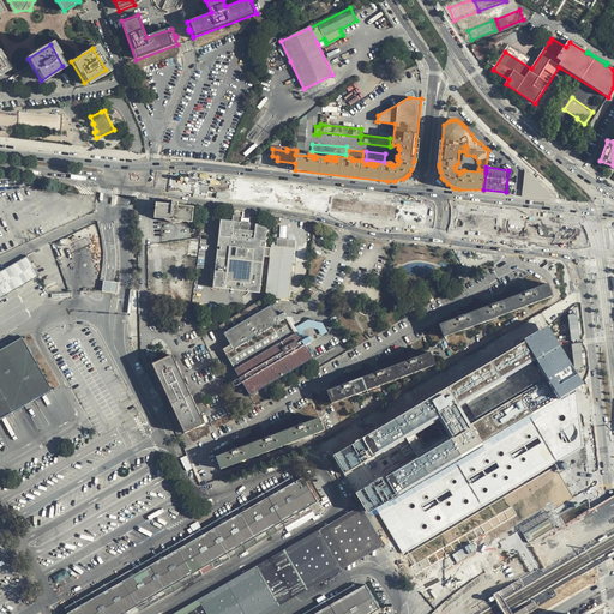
[(549,193),(524,172),(522,196),(549,199),(549,193)]
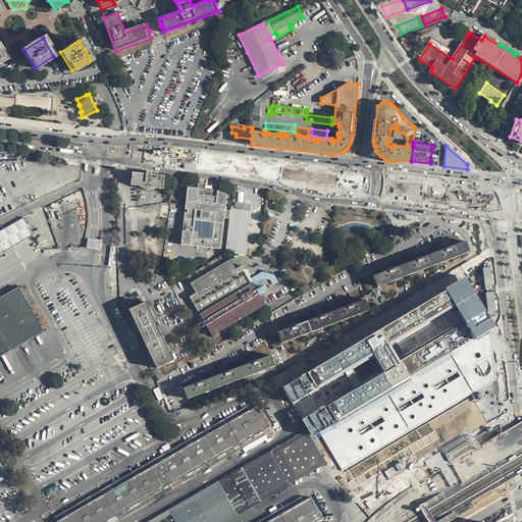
[(150,172),(147,172),(146,173),(133,172),(132,186),(168,190),(166,175),(150,174),(150,172)]
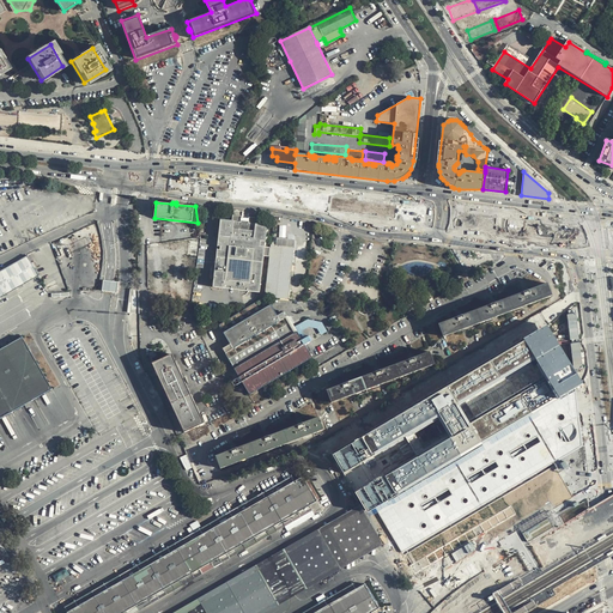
[(259,293),(261,281),(263,258),(265,248),(266,240),(268,241),(268,238),(266,237),(266,234),(268,234),(268,231),(266,231),(267,226),(255,225),(255,220),(230,218),(230,222),(220,220),(212,289),(237,291),(259,293)]
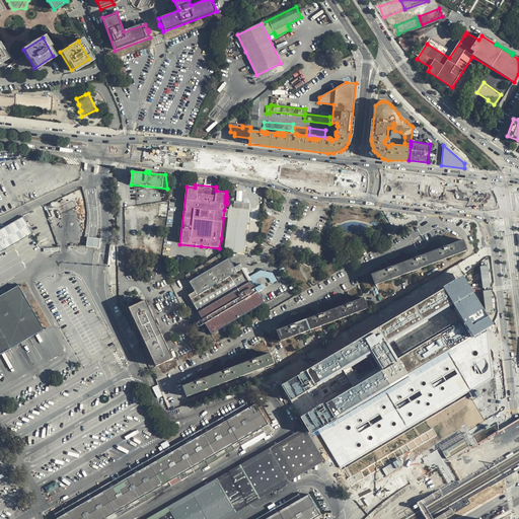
[(234,210),(248,212),(248,209),(249,203),(235,201),(234,208),(234,210)]
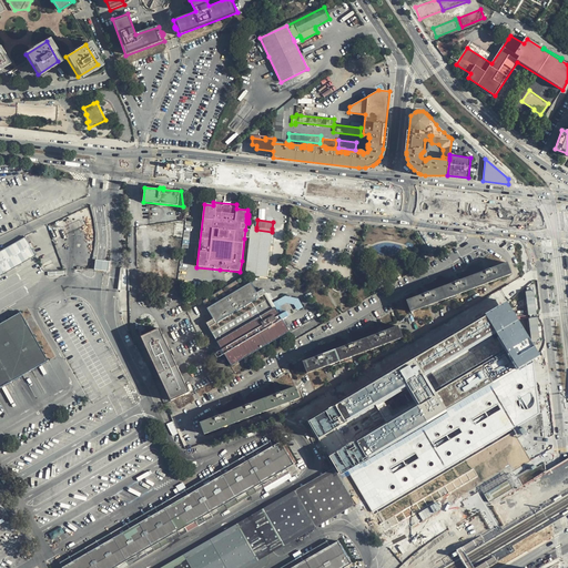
[(246,274),(260,275),(267,276),(267,273),(272,232),(256,230),(256,227),(251,227),(247,259),(246,274)]
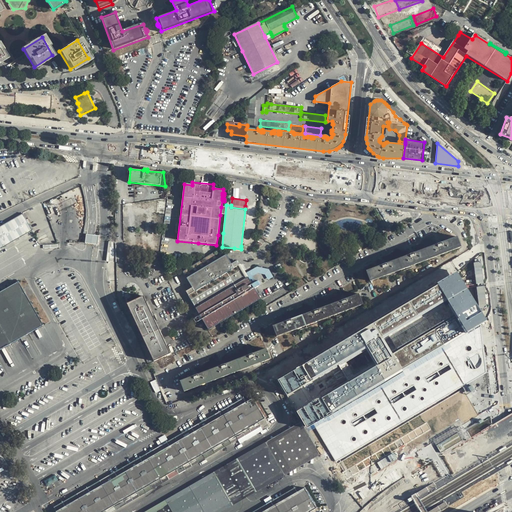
[(21,214),(0,226),(0,249),(32,231),(21,214)]
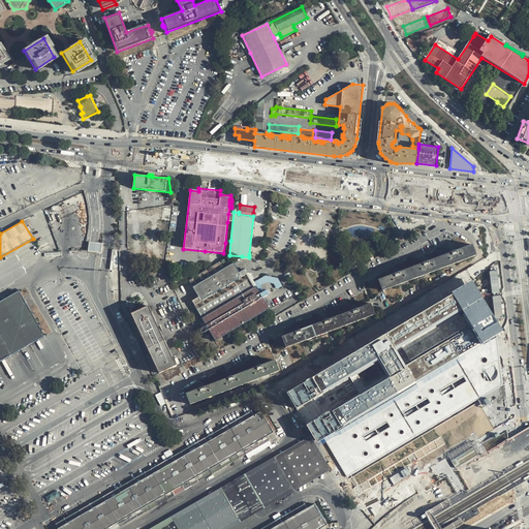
[(90,242),(89,250),(93,251),(101,252),(102,243),(94,242),(90,242)]
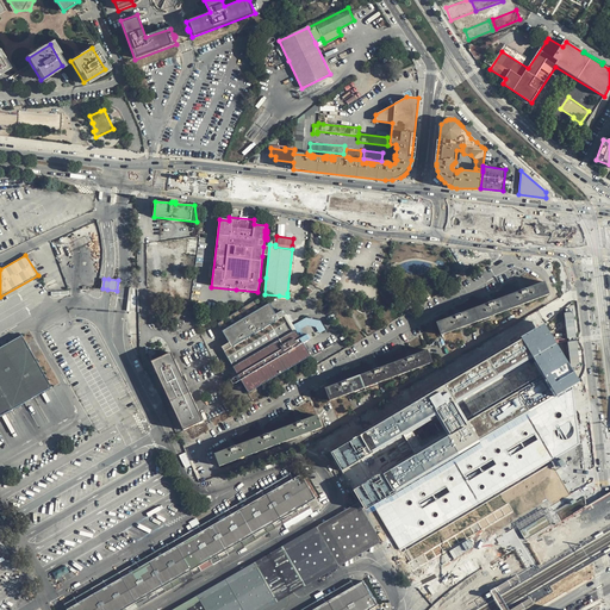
[(441,335),(549,294),(545,282),(436,322),(441,335)]
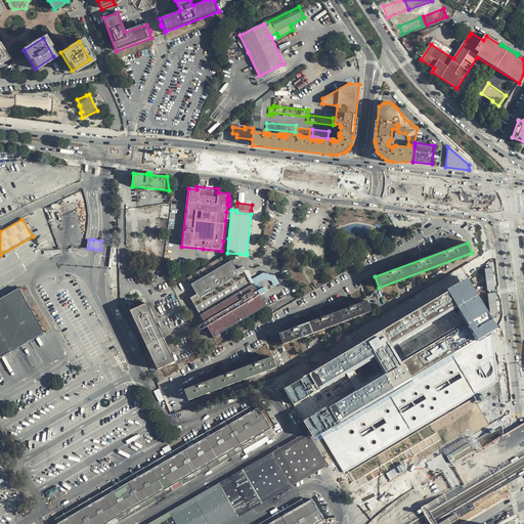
[(231,261),(190,284),(197,294),(190,298),(204,321),(206,325),(213,337),(266,304),(260,294),(252,279),(243,264),(235,268),(231,261)]
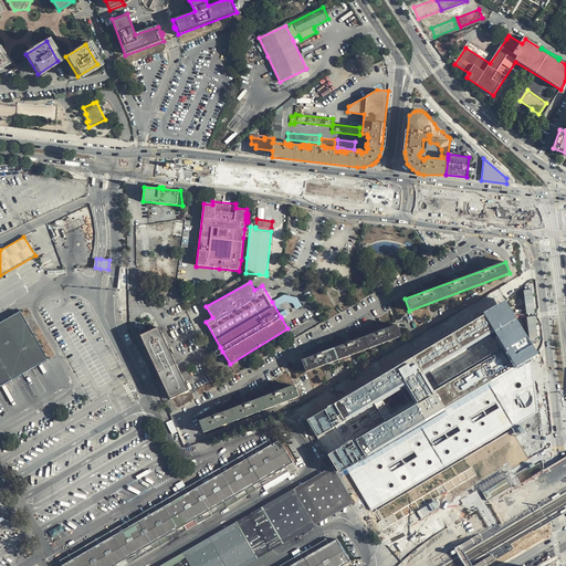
[(175,291),(174,289),(173,286),(163,292),(164,294),(165,295),(175,291)]
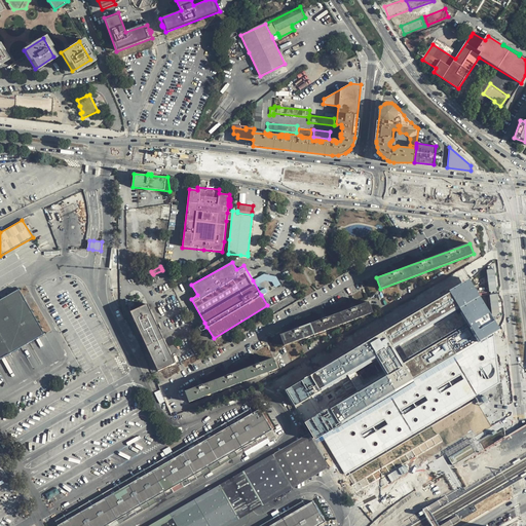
[(146,278),(145,276),(144,274),(134,280),(135,282),(136,284),(146,278)]
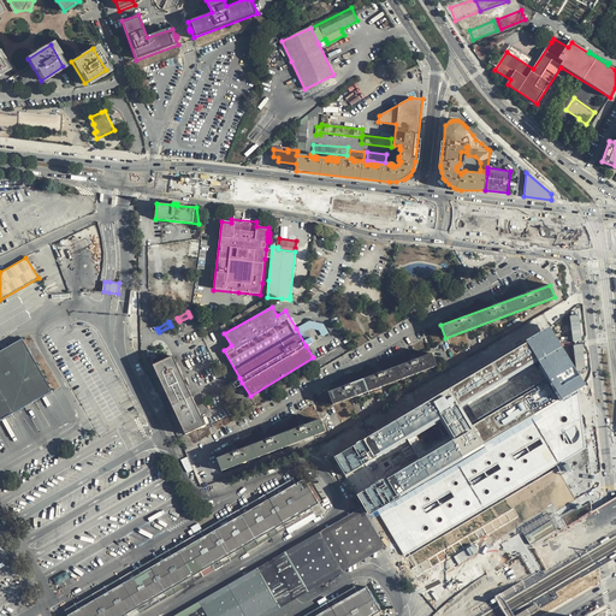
[(323,336),(324,336),(327,333),(323,324),(315,323),(308,321),(296,329),(306,345),(313,342),(311,337),(307,339),(303,332),(309,329),(319,331),(323,336)]
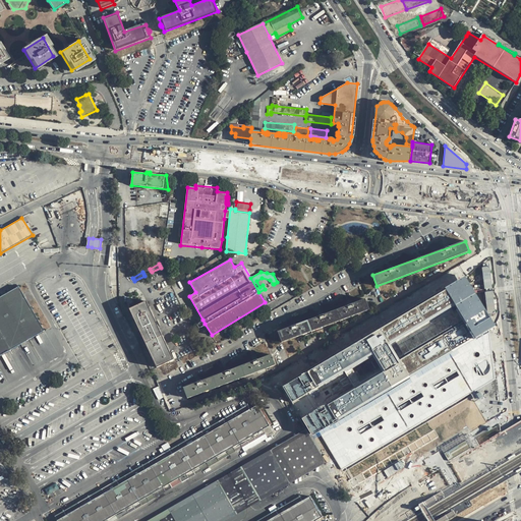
[(462,278),(282,385),(292,402),(373,354),(383,370),(301,418),(311,436),(320,431),(489,330),(493,329),(462,278)]
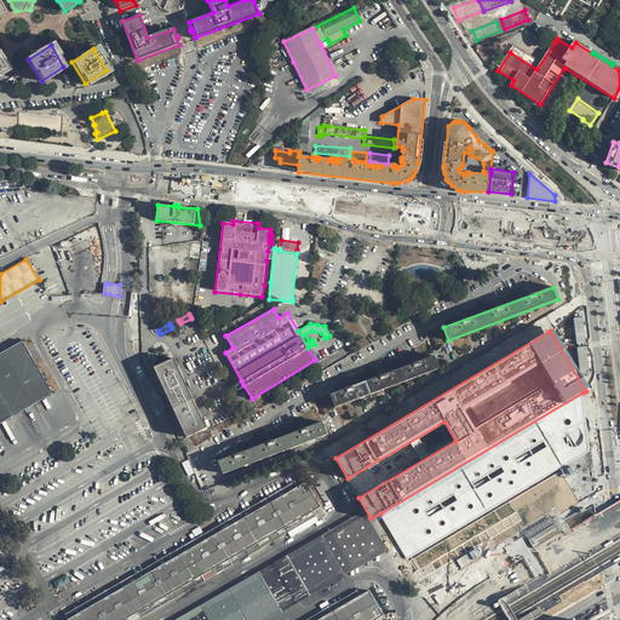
[(0,422),(49,394),(18,343),(0,352),(0,422)]
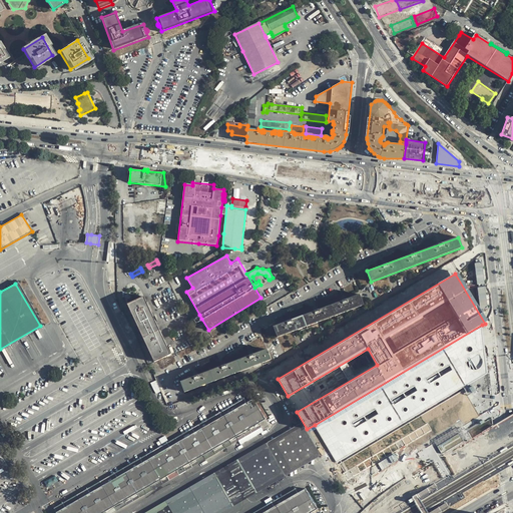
[(362,305),(359,294),(274,324),(277,337),(362,305)]
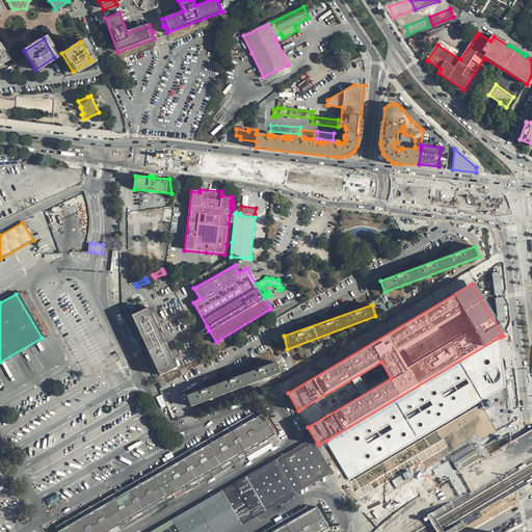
[(176,365),(149,309),(133,316),(159,373),(176,365)]
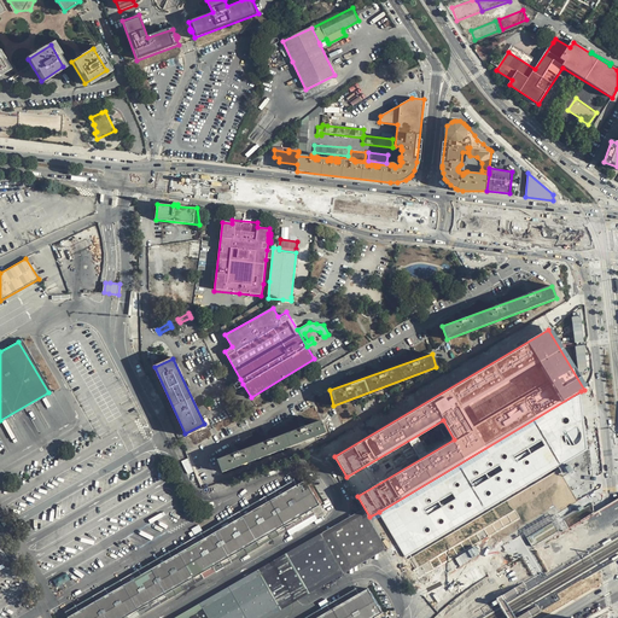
[(559,464),(588,447),(584,420),(583,413),(583,403),(581,391),(379,512),(406,557),(559,464)]
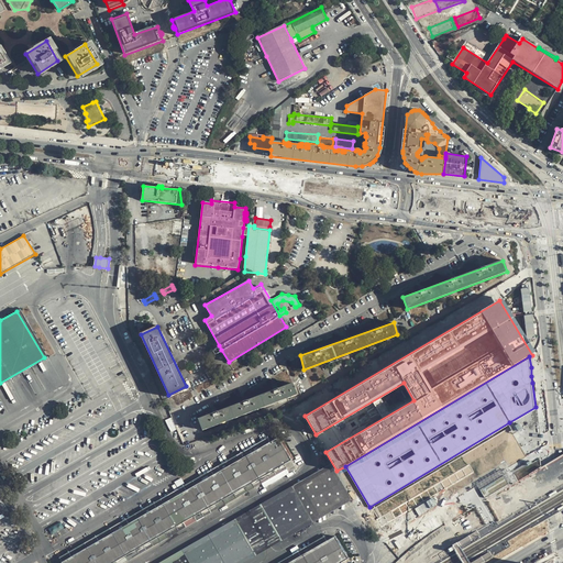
[(290,384),(198,417),(201,429),(296,395),(290,384)]
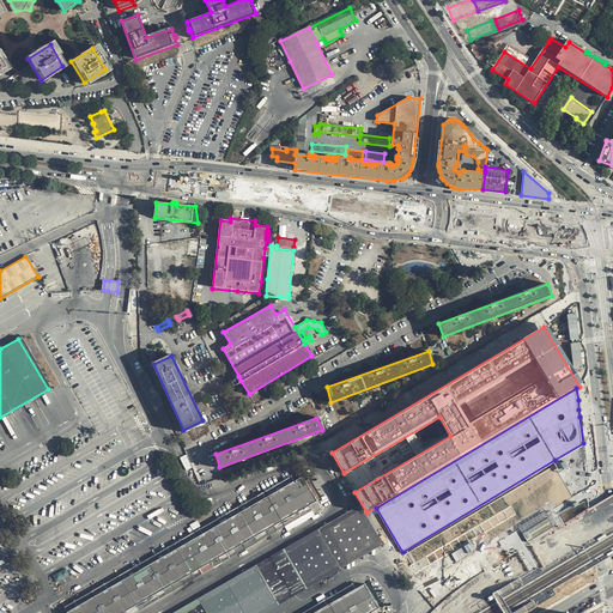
[(125,612),(316,502),(302,477),(70,612),(125,612)]
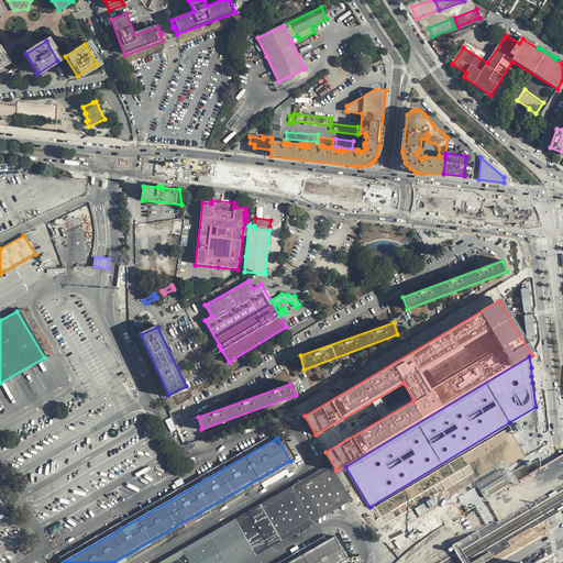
[(509,483),(514,481),(506,466),(477,484),(481,489),(486,497),(504,486),(509,483)]
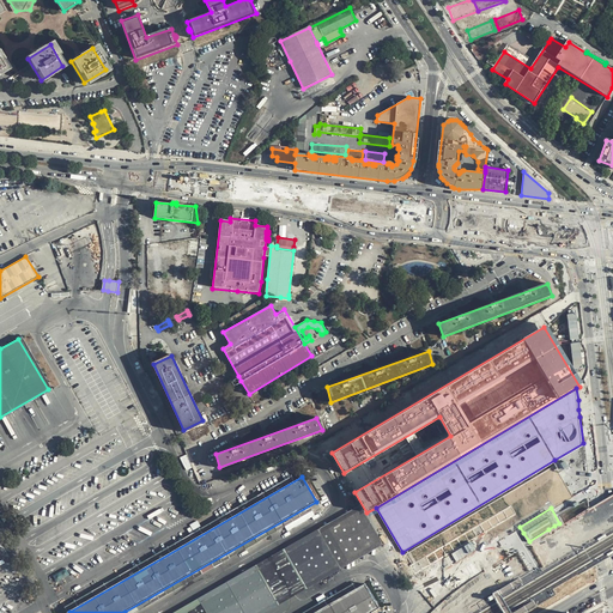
[(317,530),(173,612),(265,612),(340,570),(368,554),(350,523),(345,515),(317,530)]
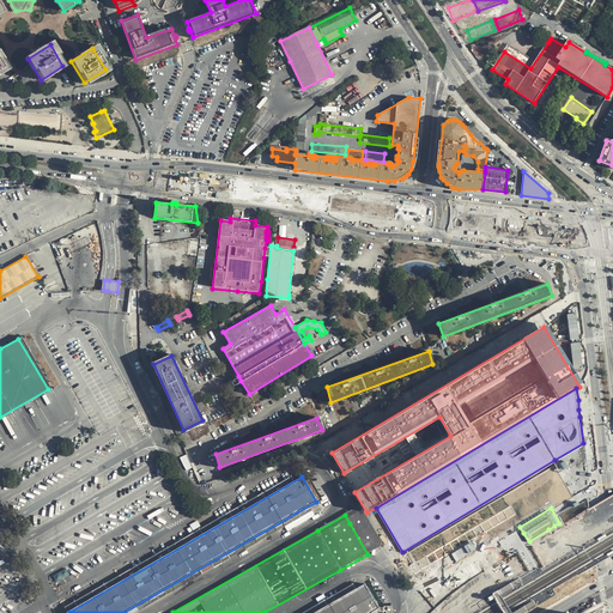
[(199,520),(190,523),(194,530),(201,528),(199,520)]
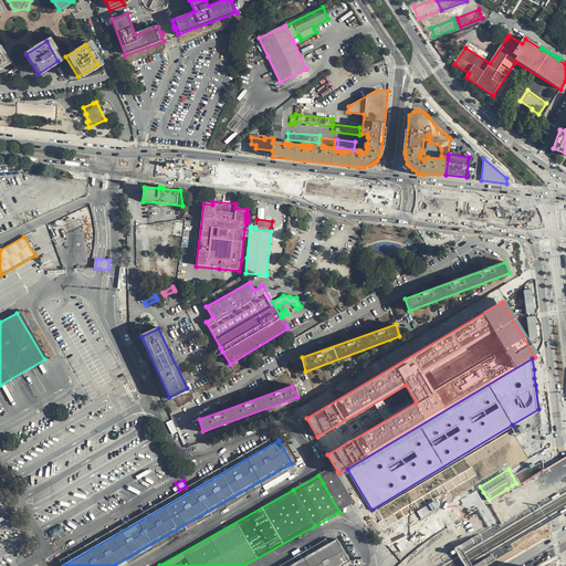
[(409,525),(439,507),(435,501),(406,517),(409,525)]
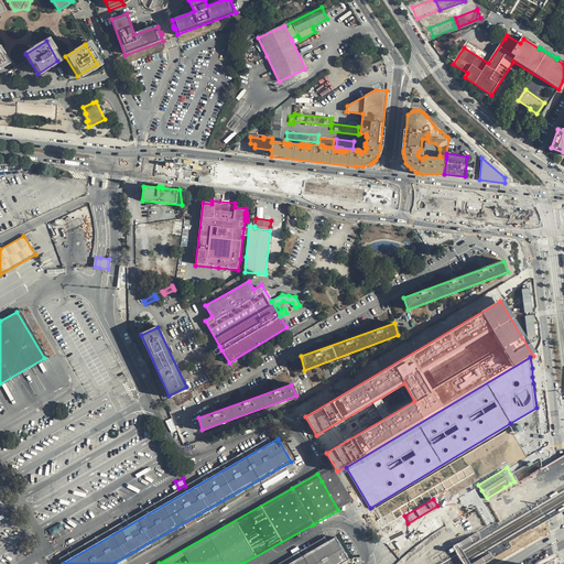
[(336,538),(289,563),(344,563),(349,561),(336,538)]
